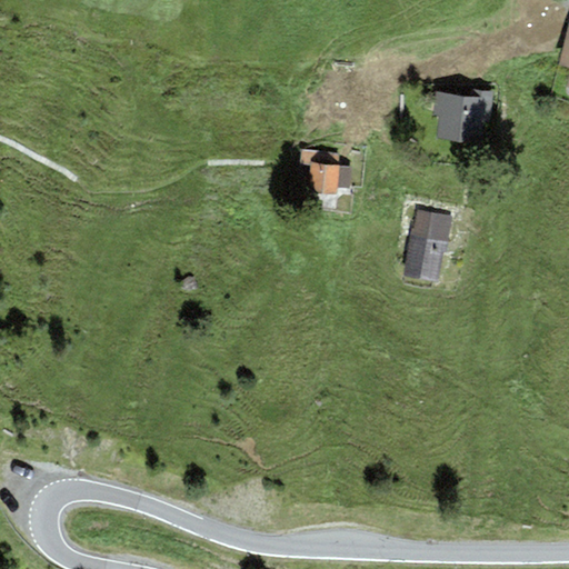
[(568,21),(558,65),(568,67),(568,77),(566,89),(568,90),(568,21)]
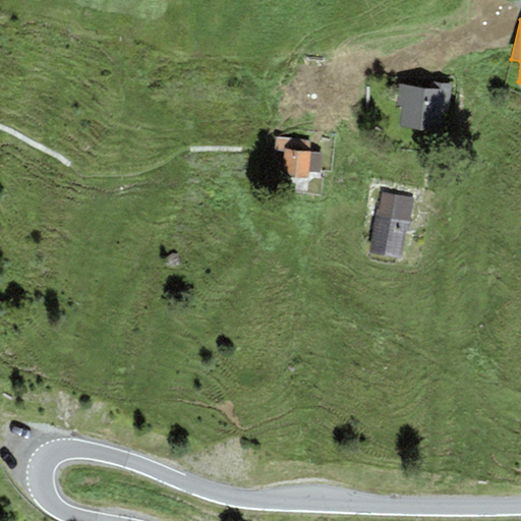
[(452,85),(432,82),(431,90),(441,91),(439,112),(449,113),(452,85)]
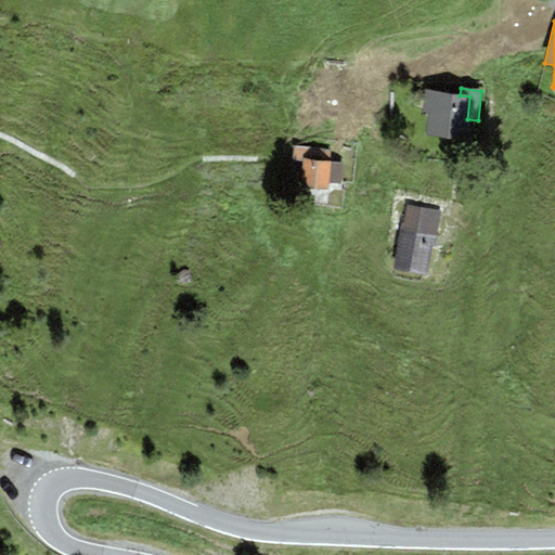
[(460,95),(425,91),(423,114),(428,114),(425,137),(464,142),(467,119),(469,97),(460,95)]
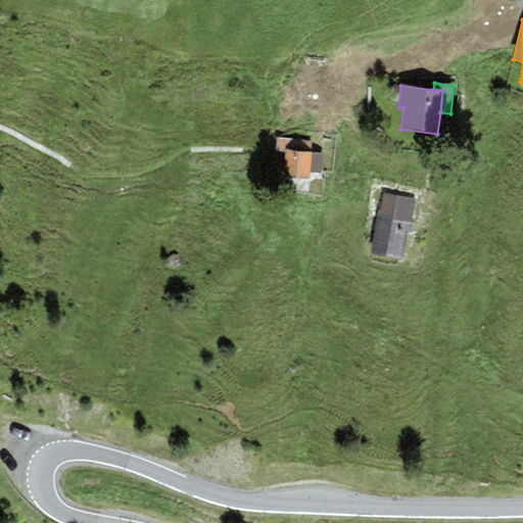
[(311,173),(312,153),(310,153),(312,142),(277,139),(276,152),(286,153),(284,178),(310,180),(311,173)]
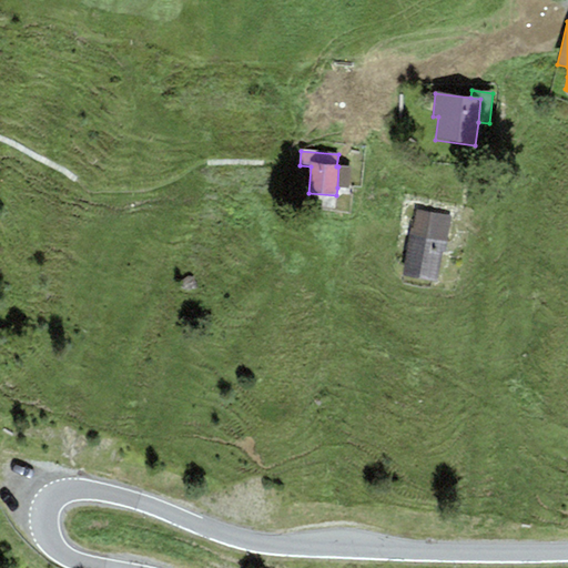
[(351,168),(338,166),(337,188),(348,189),(351,168)]
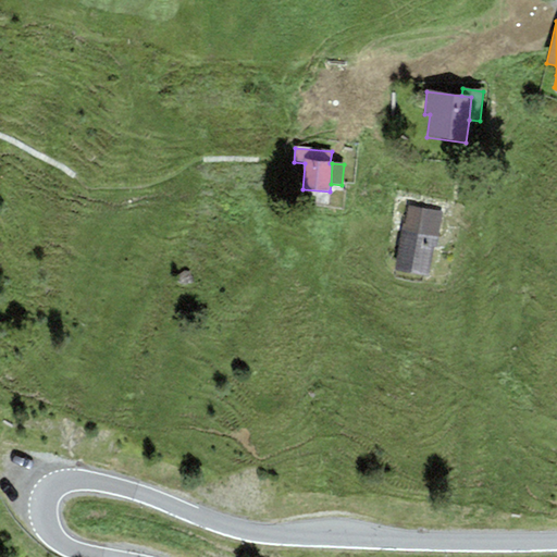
[(403,224),(396,271),(429,275),(435,229),(440,230),(443,210),(408,206),(406,224),(403,224)]
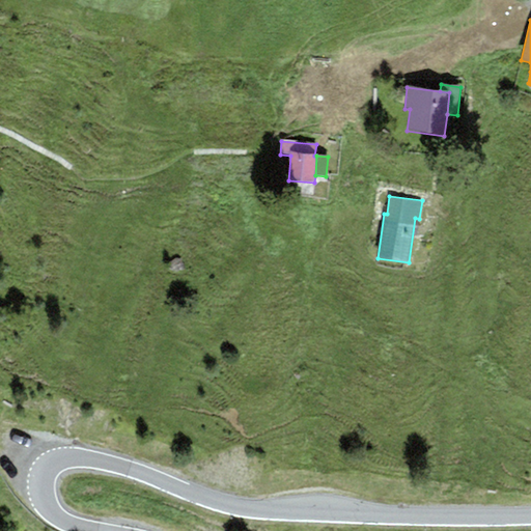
All buildings are outlined.
